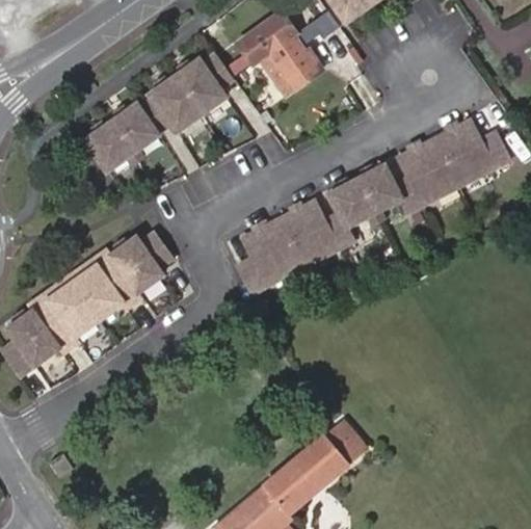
[(328,0),(338,11),(352,0),(328,0)]
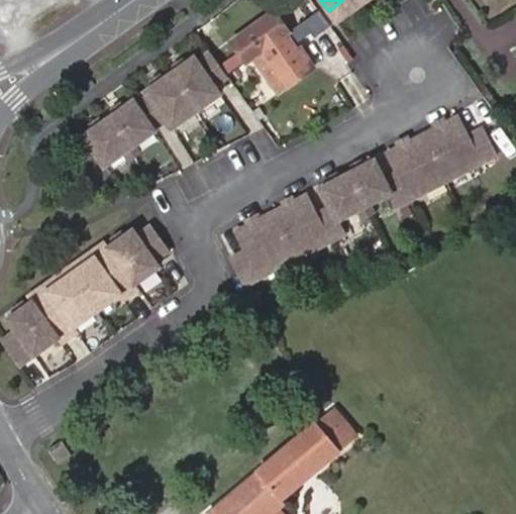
[(342,0),(328,11),(334,20),(362,0),(342,0)]
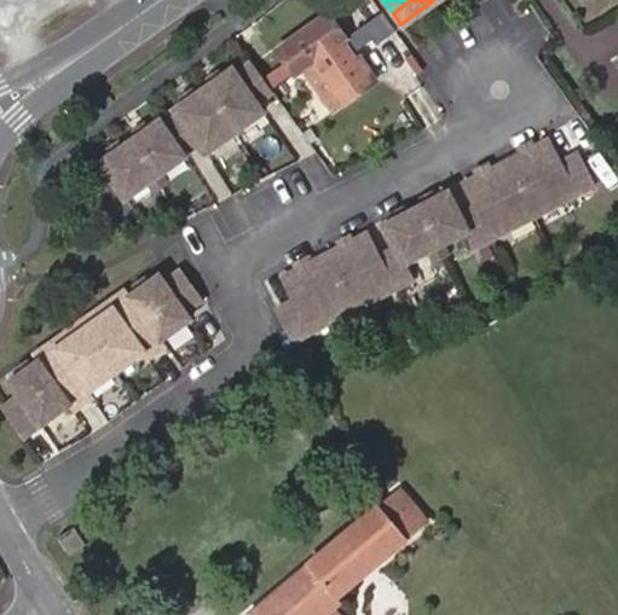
[(295,77),(302,73),(313,65),(331,93),(322,99),(333,115),(376,82),(359,59),(356,62),(345,42),(348,39),(329,15),(277,51),(295,77)]
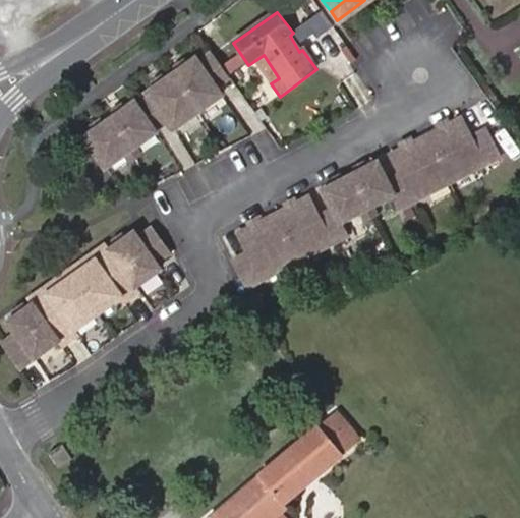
[(199,56),(153,91),(175,124),(169,128),(175,136),(228,98),(222,90),(235,79),(216,51),(201,61),(199,56)]
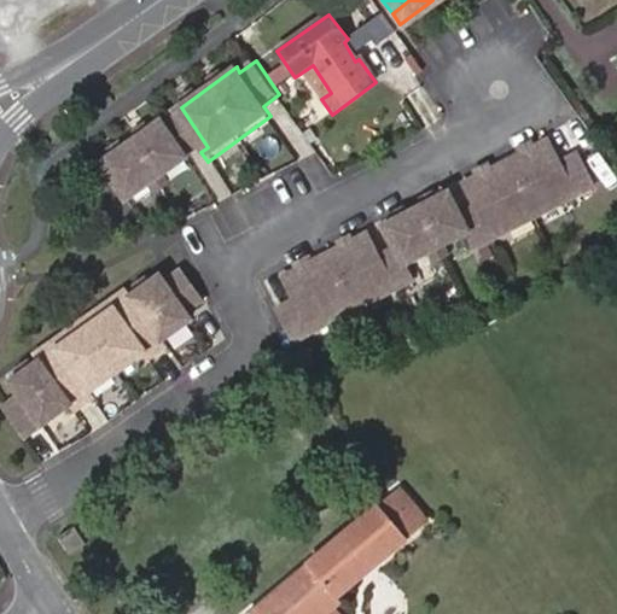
[(302,72),(321,99),(331,93),(313,65),(302,72)]
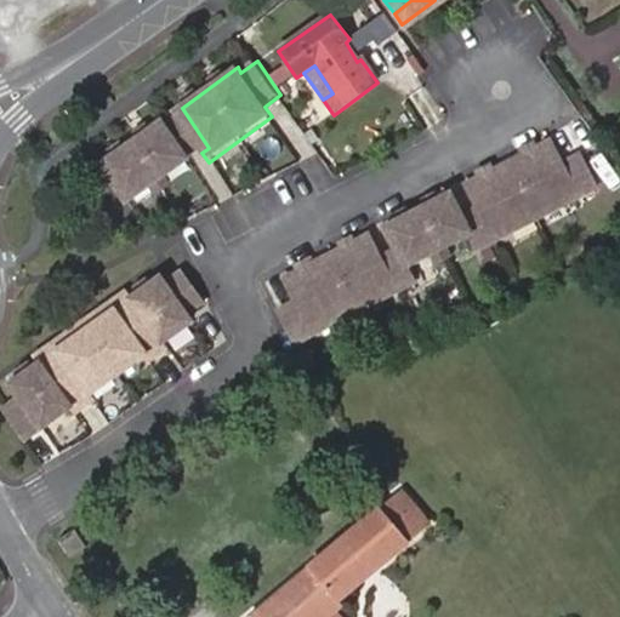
[(164,121),(98,167),(126,209),(193,161),(191,159),(202,153),(209,148),(182,108),(175,113),(178,118),(166,126),(164,121)]
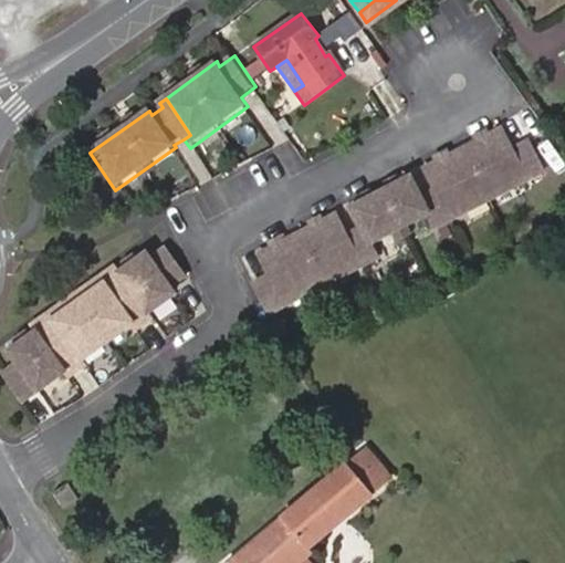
[(426,163),(436,185),(454,220),(550,169),(533,135),(515,144),(504,122),(426,163)]
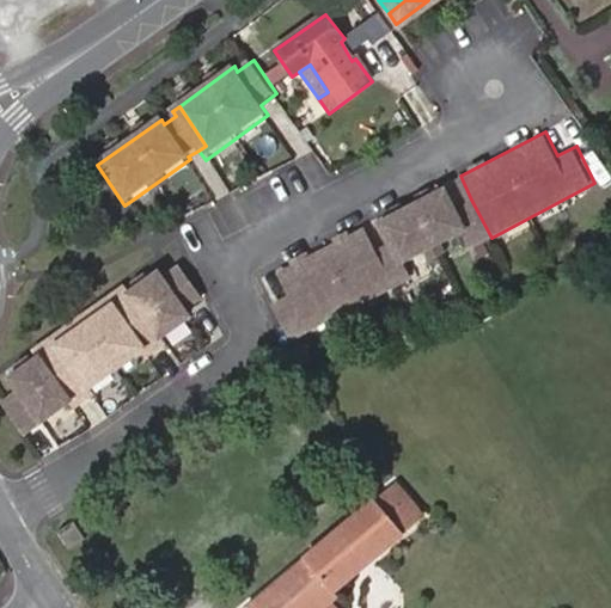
[(390,241),(373,250),(392,288),(413,277),(405,260),(463,232),(471,247),(492,238),(471,200),(456,208),(444,184),(378,220),(390,241)]
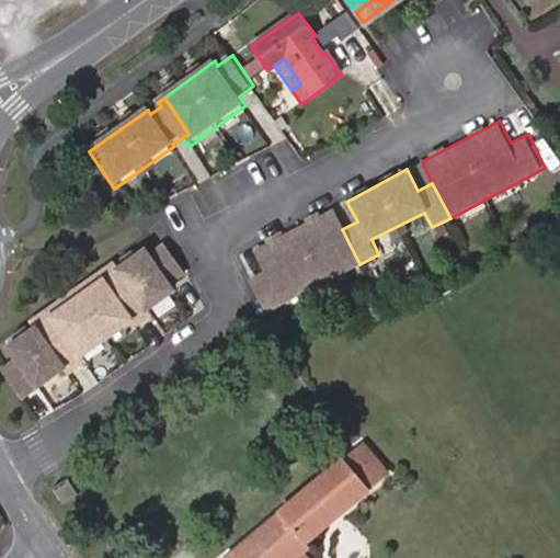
[(263,272),(247,281),(264,314),(360,264),(342,229),(332,209),(252,250),(263,272)]
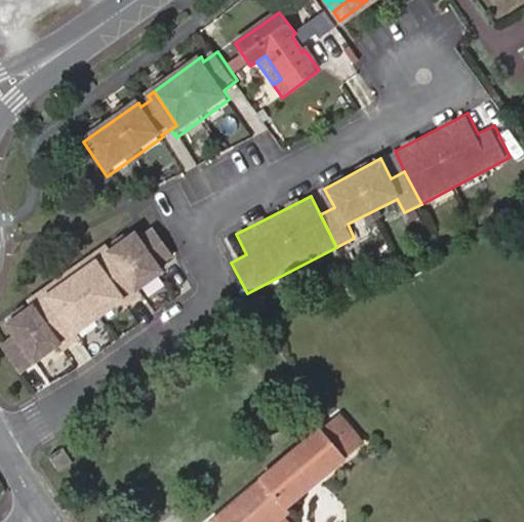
[(9,338),(0,344),(0,355),(14,377),(53,350),(56,355),(76,342),(72,336),(117,306),(120,310),(138,297),(135,292),(160,275),(156,269),(169,258),(149,230),(134,239),(131,233),(121,240),(119,237),(108,245),(110,248),(22,311),(19,308),(9,316),(11,319),(1,326),(9,338)]
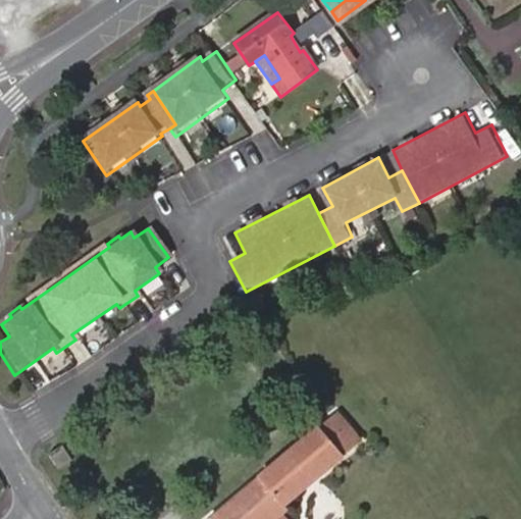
[(320,425),(211,517),(212,518),(285,518),(284,517),(290,512),(284,507),(362,439),(337,412),(320,425)]
